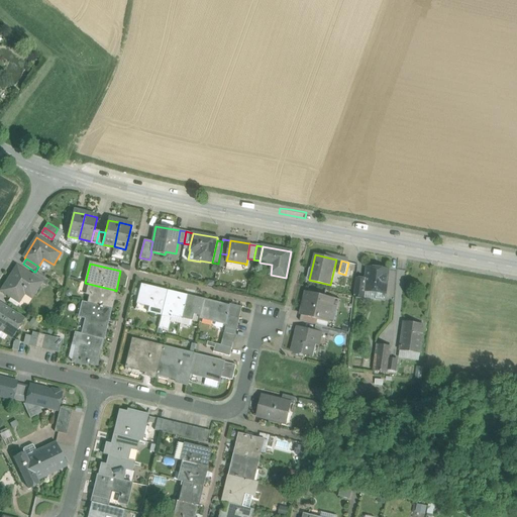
[(31,277),(17,268),(2,292),(10,297),(19,302),(25,291),(33,296),(41,284),(31,277)]
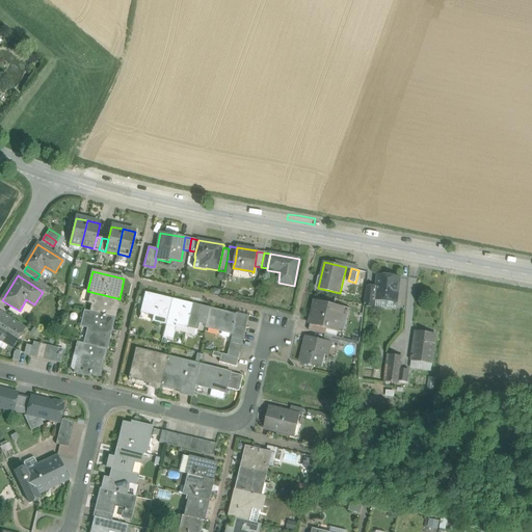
[(400,278),(378,275),(376,288),(375,299),(376,299),(375,307),(396,310),(397,301),(400,278)]
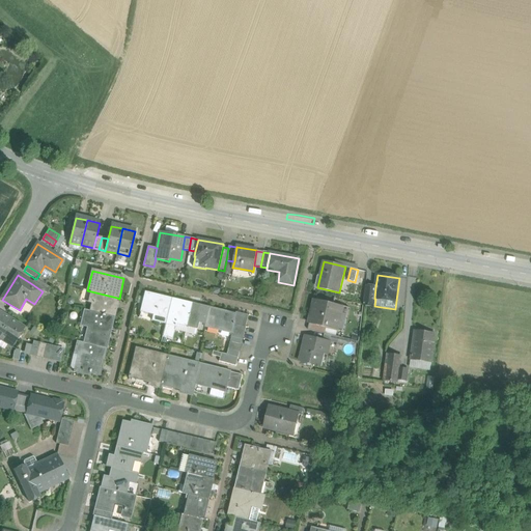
[(36,279),(35,279),(32,284),(43,291),(47,294),(50,288),(36,279)]
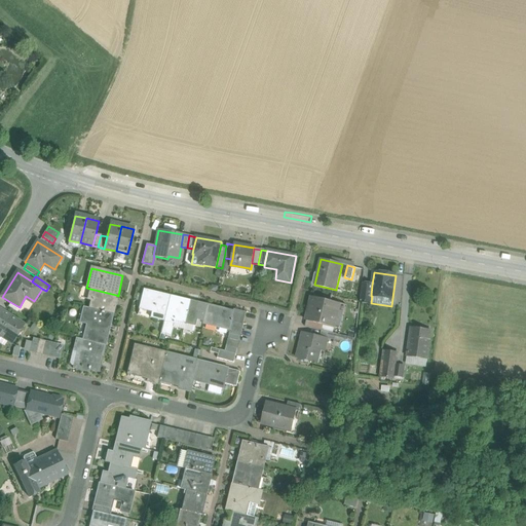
[(372,285),(363,284),(360,302),(371,303),(372,296),(371,296),(372,285)]
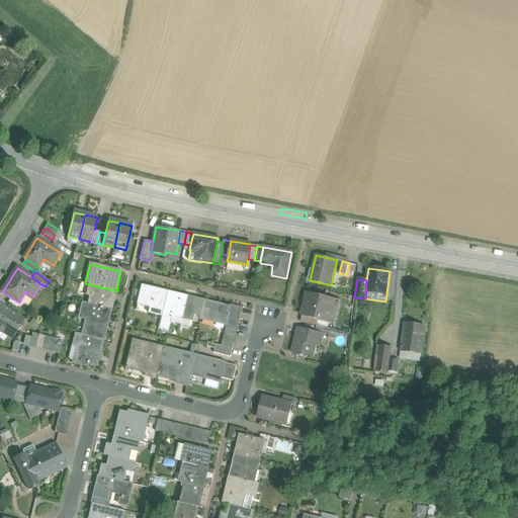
[(114,290),(89,284),(87,294),(90,295),(88,304),(111,310),(113,303),(112,301),(113,295),(112,295),(114,290)]
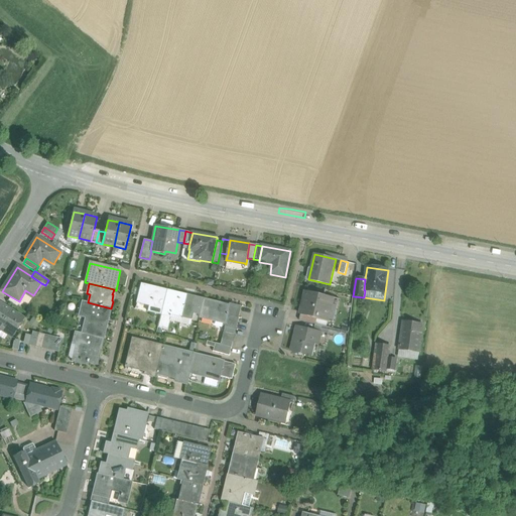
[(166,290),(141,284),(137,301),(149,304),(147,311),(161,314),(166,290)]
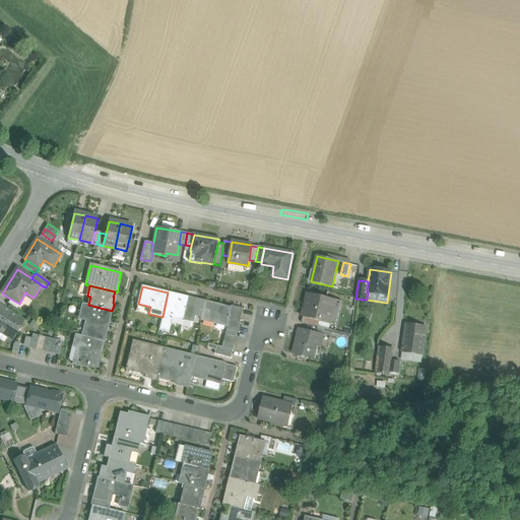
[(205,302),(168,293),(163,317),(159,330),(169,332),(173,318),(192,322),(194,316),(201,318),(205,302)]
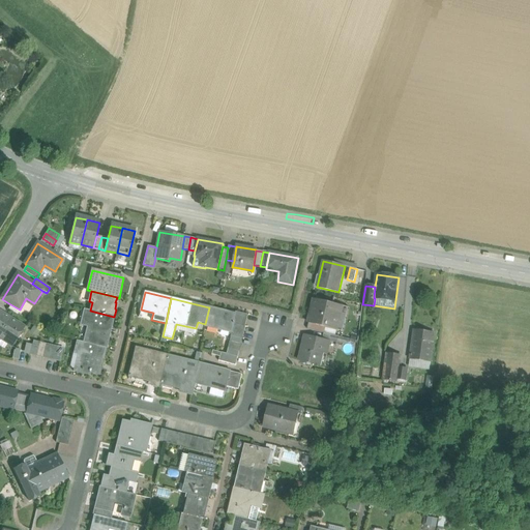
[(349,307),(314,299),(307,323),(308,323),(325,327),(336,330),(344,332),(349,307)]
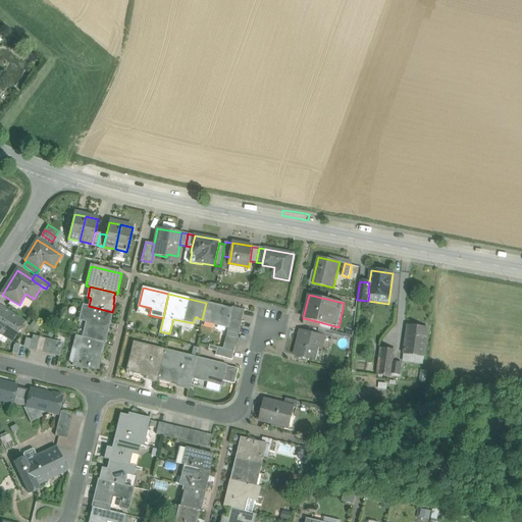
[(16,310),(19,305),(10,300),(7,305),(16,310)]
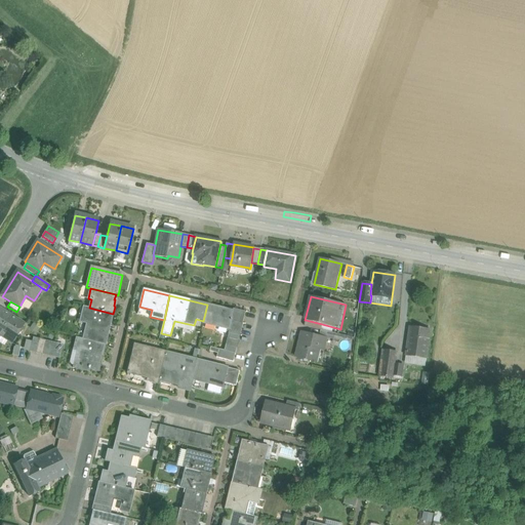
[(234,311),(207,305),(203,321),(202,324),(229,330),(230,327),(231,321),(234,311)]
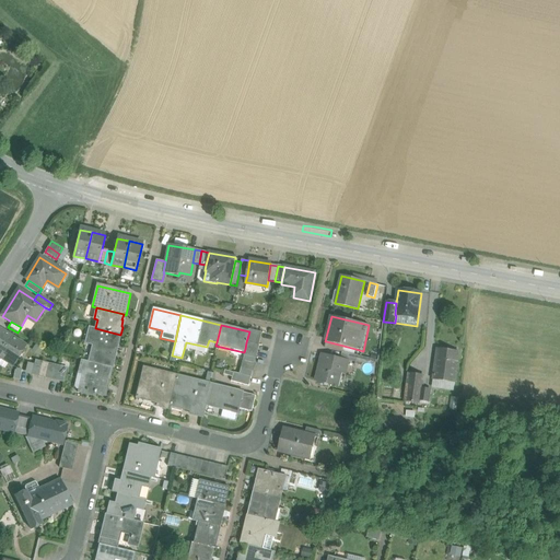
[(95,328),(91,327),(86,342),(93,343),(89,362),(113,368),(120,335),(95,328)]
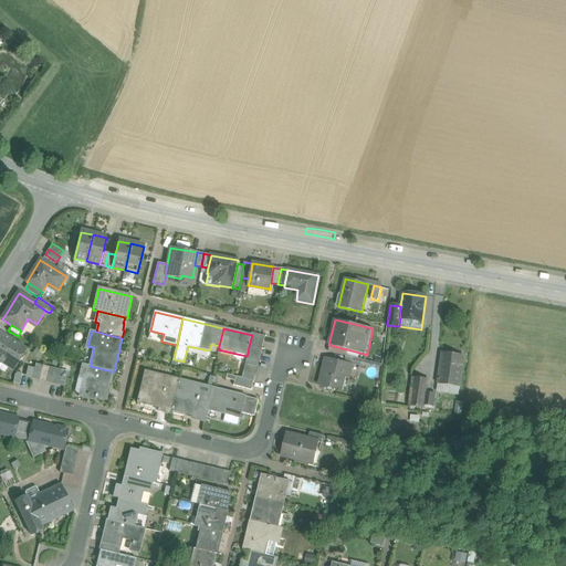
[(0,356),(10,339),(0,333),(0,356)]
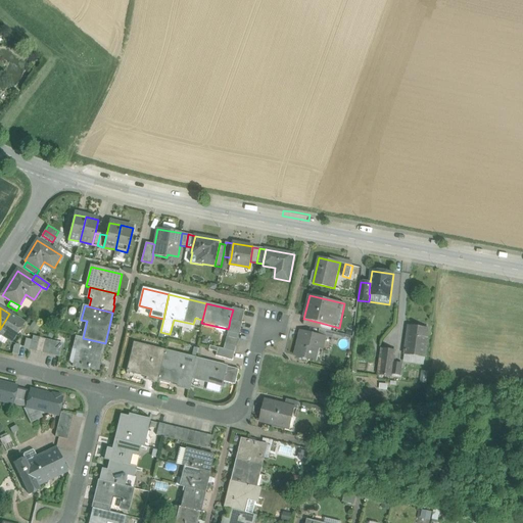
[(244,311),(233,307),(233,310),(230,320),(242,323),(244,311)]
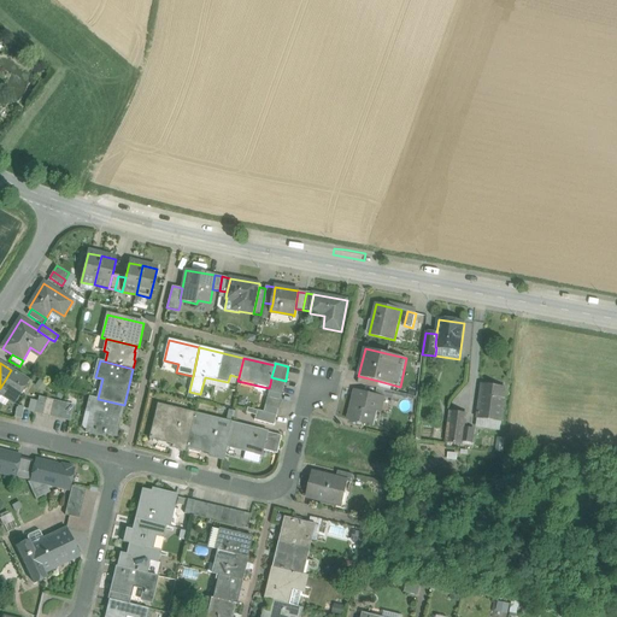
[(11,370),(0,388),(0,394),(13,404),(27,382),(21,378),(19,376),(11,370)]
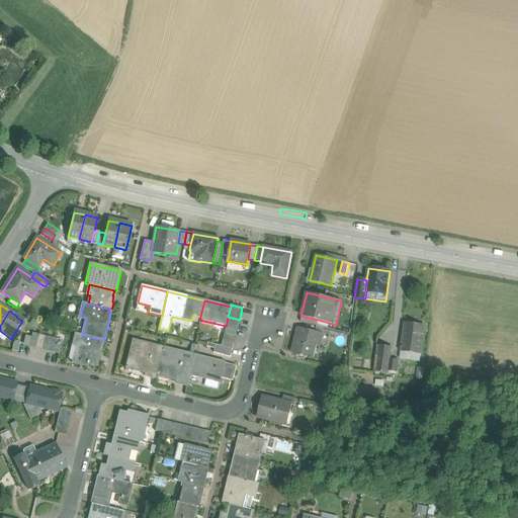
[(301,316),(300,322),(317,326),(318,320),(301,316)]
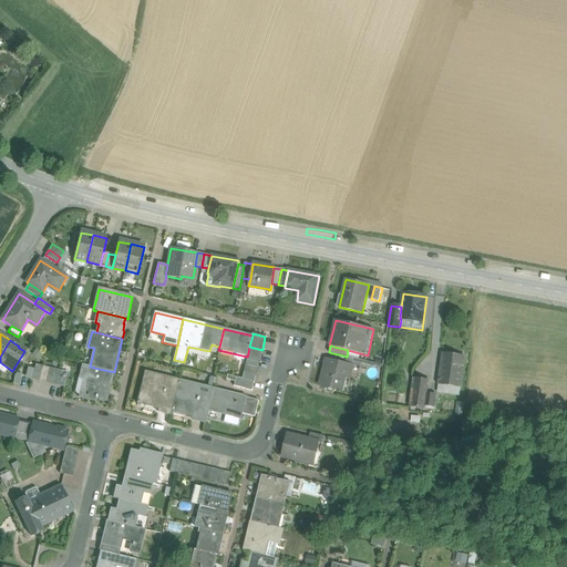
[(263,350),(249,347),(248,353),(260,357),(263,350)]
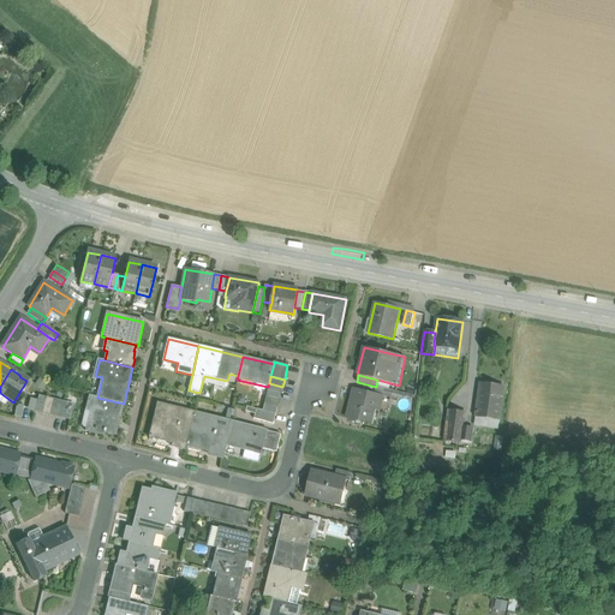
[(390,383),(377,380),(376,387),(389,390),(390,383)]
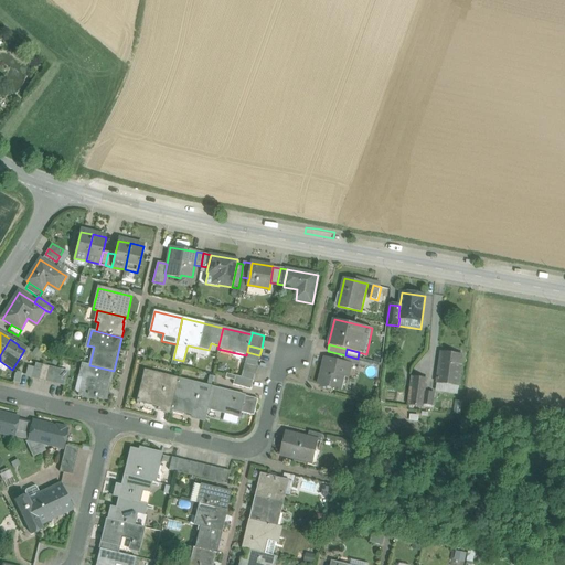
[(259,355),(247,352),(246,355),(245,359),(258,361),(259,355)]
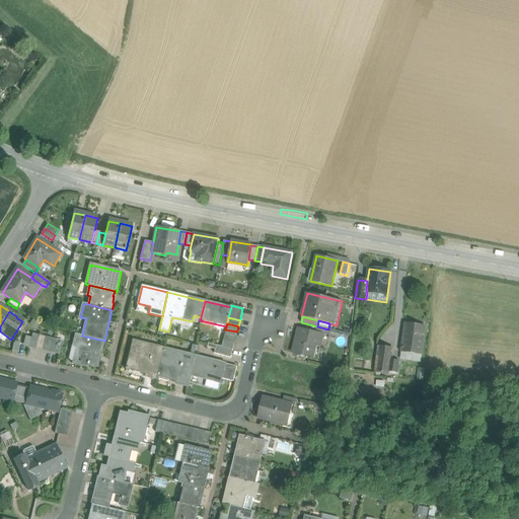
[(405,323),(401,352),(422,355),(426,326),(405,323)]
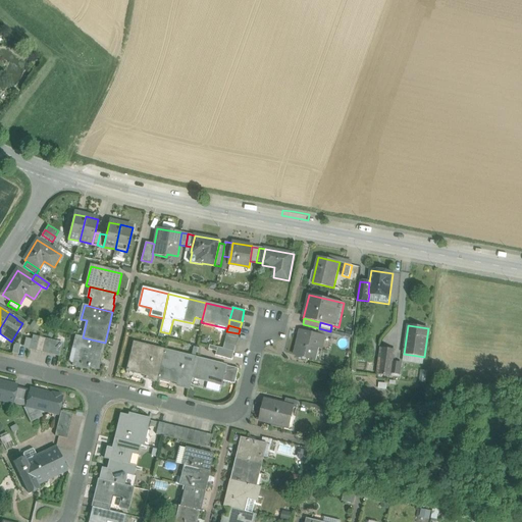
[(330,331),(319,328),(318,334),(325,335),(332,337),(333,332),(330,331)]
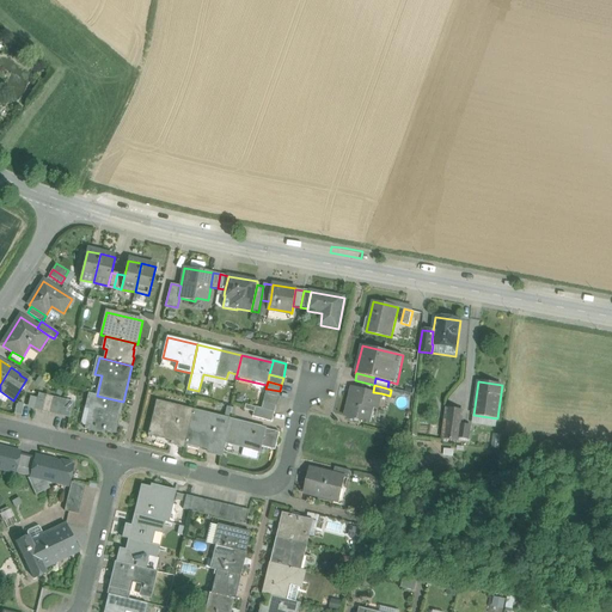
[(373,392),(353,387),(346,416),(369,422),(373,408),(375,399),(379,401),(381,393),(373,392)]
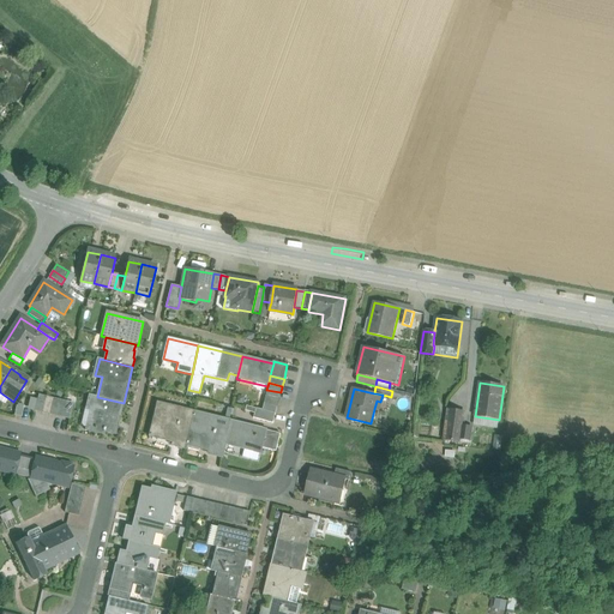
[(281,392),(266,390),(265,396),(280,399),(281,392)]
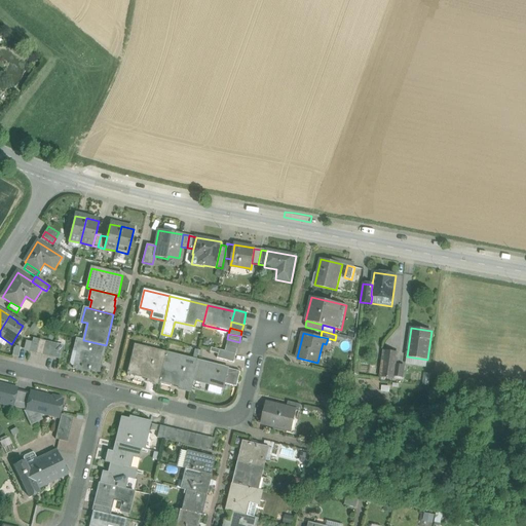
[(32,340),(30,352),(36,353),(39,340),(33,338),(32,340)]
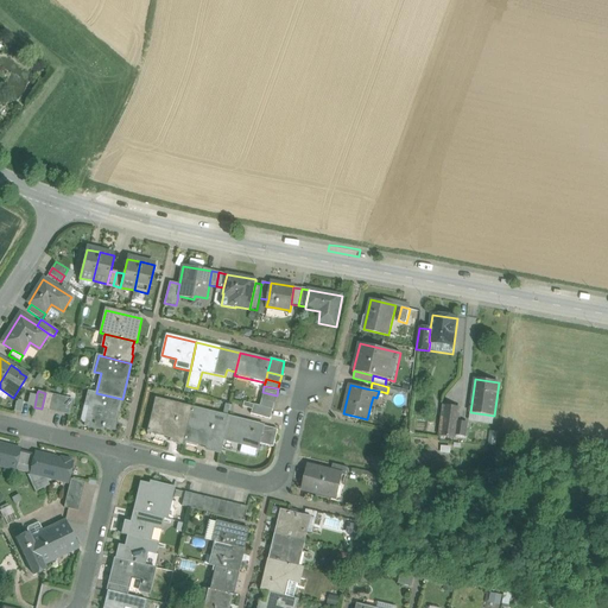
[(122,399),(96,393),(88,391),(86,404),(92,405),(87,424),(87,426),(103,431),(103,428),(114,431),(122,399)]
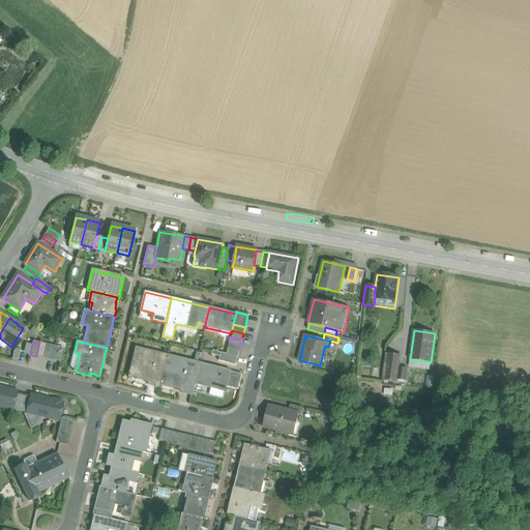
[(22,353),(30,355),(32,343),(25,342),(22,353)]
